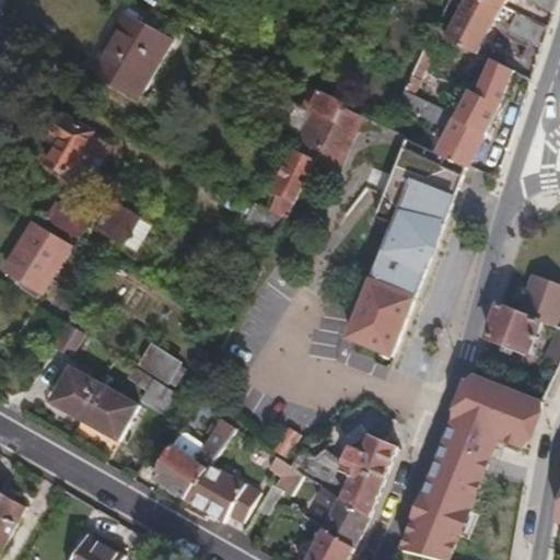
[(546,25),(502,7),(486,0),(464,0),(444,37),(475,53),(493,22),(526,36),(520,50),(536,58),(546,25)]
